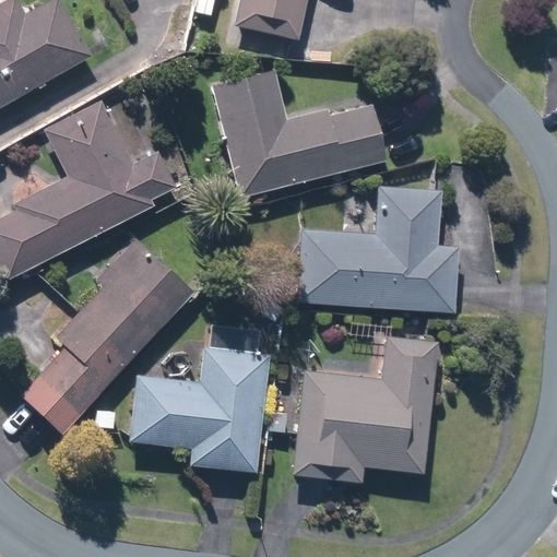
[(0,109),(93,57),(60,0),(52,0),(26,15),(18,0),(12,0),(0,7),(0,109)]
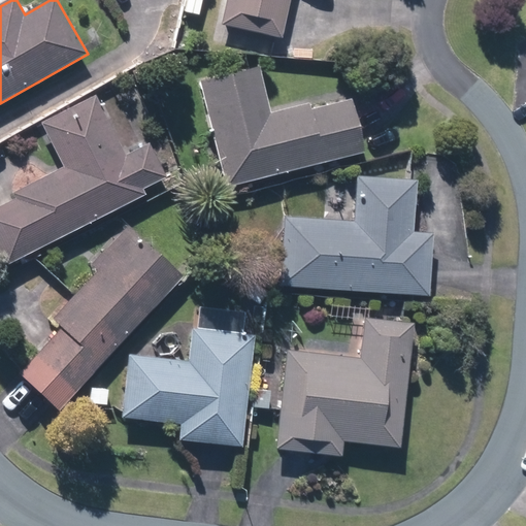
[(227,0),(222,24),(282,37),(290,0),(227,0)]
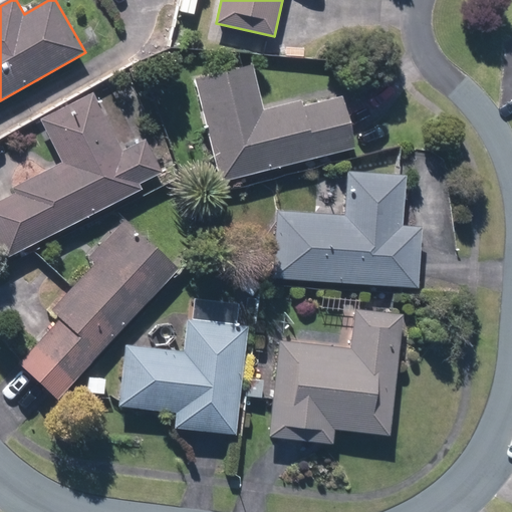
[(195,80),(221,182),(353,149),(340,96),(303,106),(301,100),(265,109),(254,65),(195,80)]
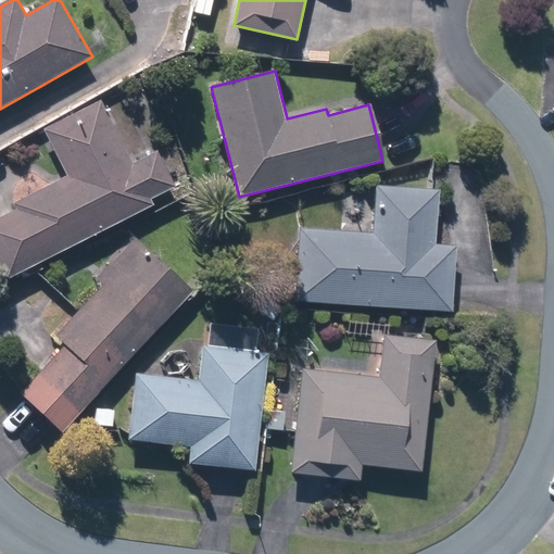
[(0,218),(0,261),(9,277),(153,204),(150,199),(175,186),(156,152),(133,164),(99,100),(43,128),(68,177),(16,204),(19,209),(0,218)]
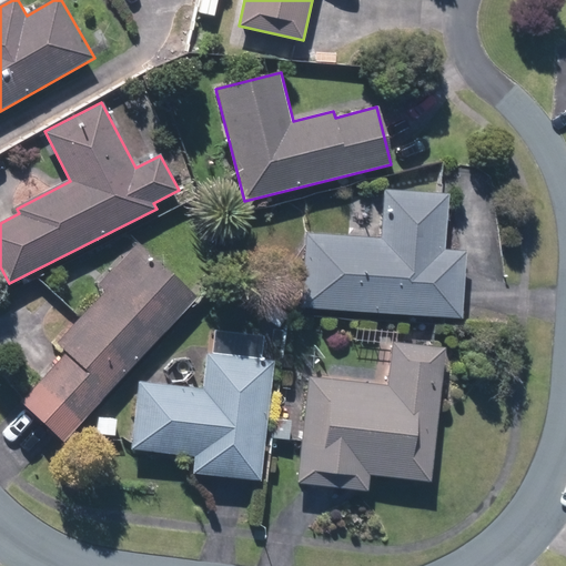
[(306,232),(301,307),(462,319),(467,251),(445,250),(448,194),(386,190),(383,238),(306,232)]
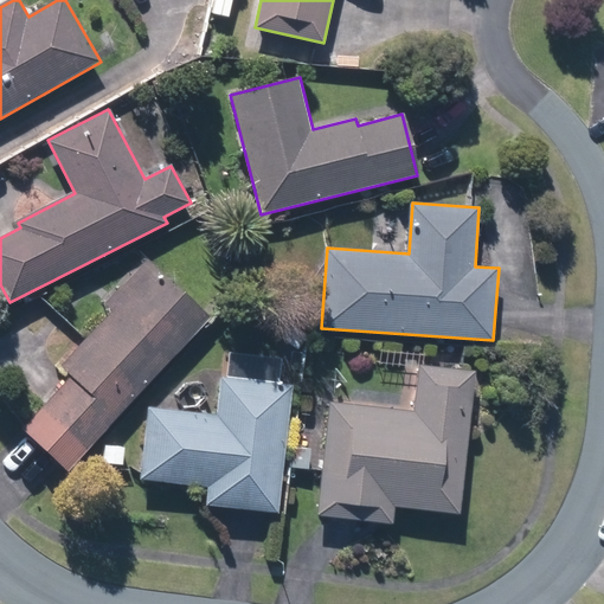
[(24,429),(71,473),(216,316),(151,256),(105,304),(113,312),(62,366),(72,376),(24,429)]
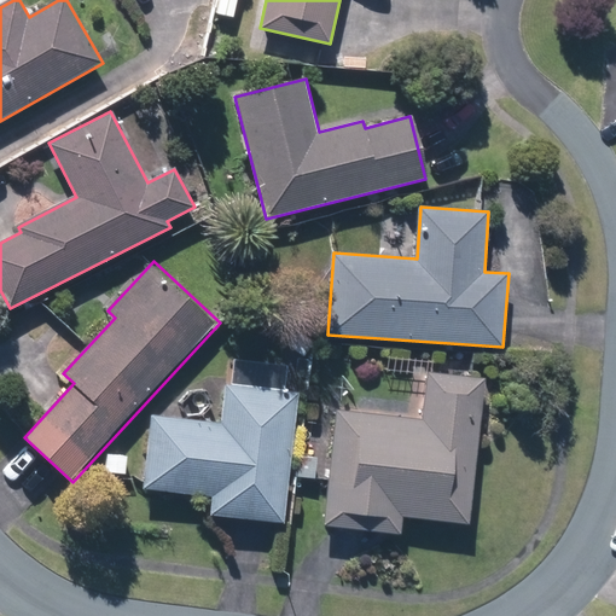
[(340,411),(326,524),(401,533),(402,517),(469,524),(486,378),(429,371),(423,420),(340,411)]
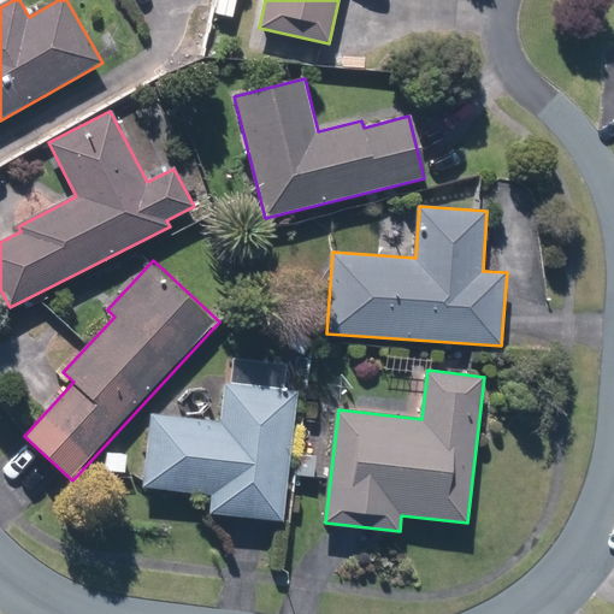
[(222,423),(152,414),(143,488),(213,496),(211,512),(284,520),(300,391),(226,383),(222,423)]
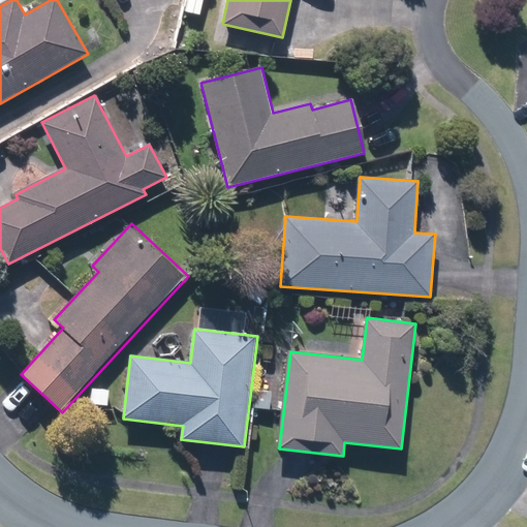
All buildings are outlined.
